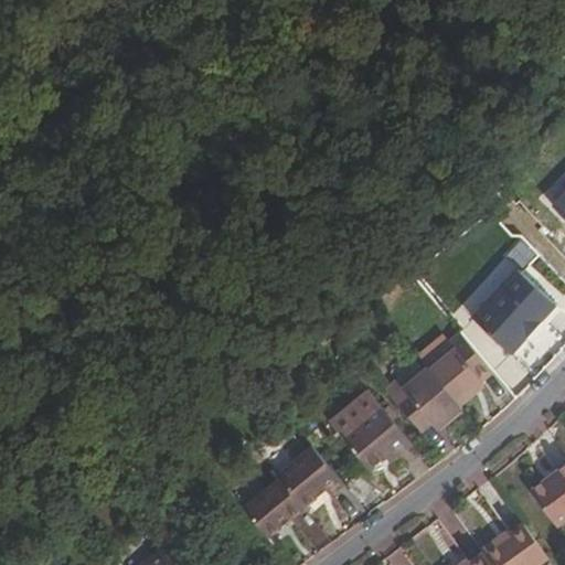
[(564,222),(564,194),(552,209),(564,222)]
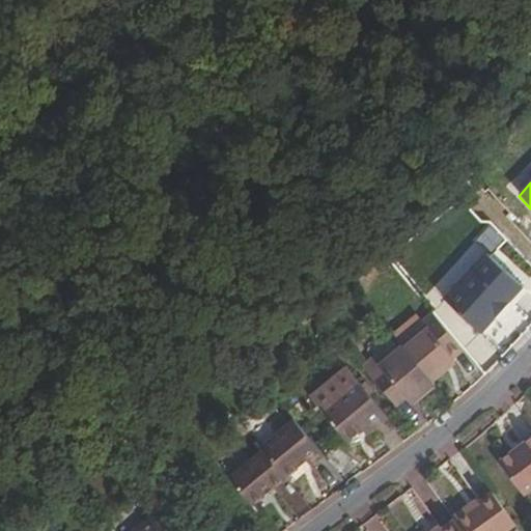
[(525,299),(494,261),(446,301),(477,338),(494,325),(490,320),(506,307),(509,311),(525,299)]
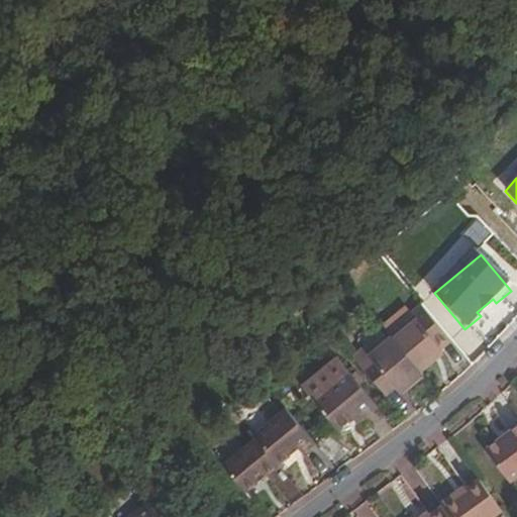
[(477,312),(481,316),(496,303),(493,299),(477,312)]
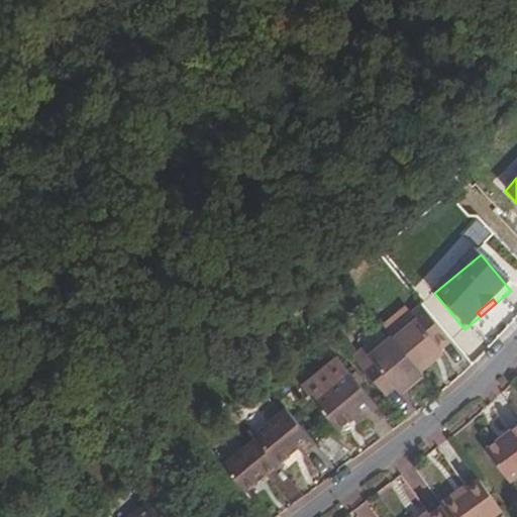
[(391,336),(419,369),(440,349),(438,347),(448,339),(417,303),(408,310),(414,317),(391,336)]
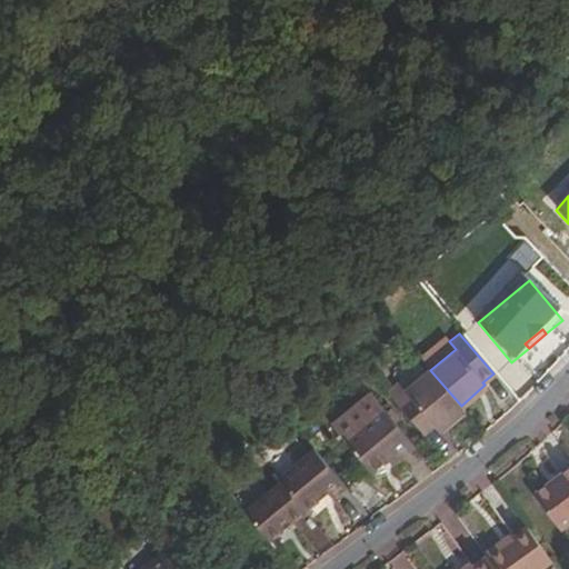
[(428,367),(430,370),(456,349),(449,341),(423,362),(428,367)]
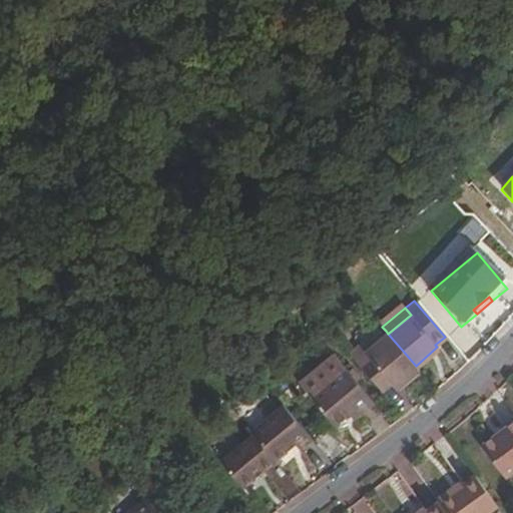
[(367,355),(358,362),(382,391),(391,384),(395,389),(419,370),(416,366),(388,334),(386,331),(363,350),(367,355)]
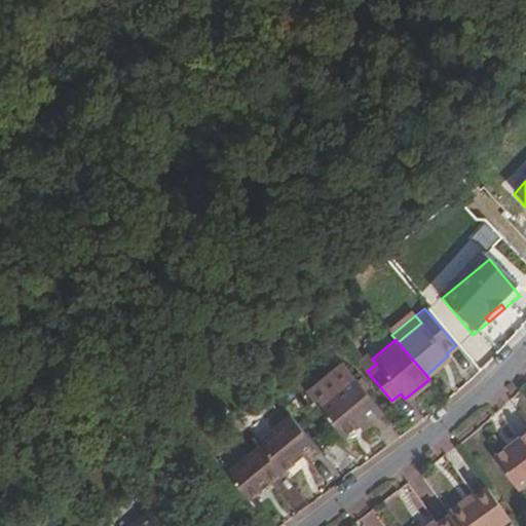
[(307,392),(345,438),(364,423),(367,427),(384,413),(342,364),(307,392)]
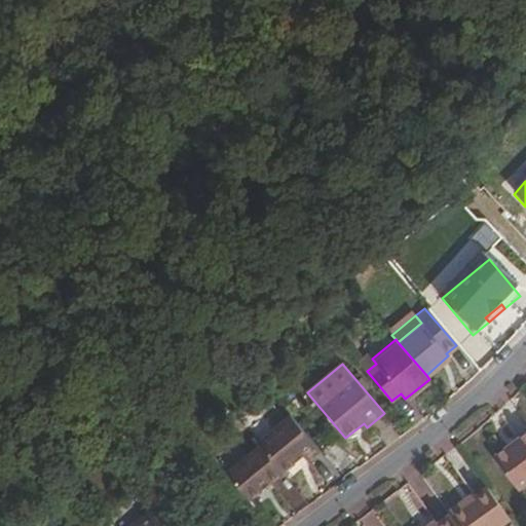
[(239,379),(233,371),(221,380),(227,388),(239,379)]
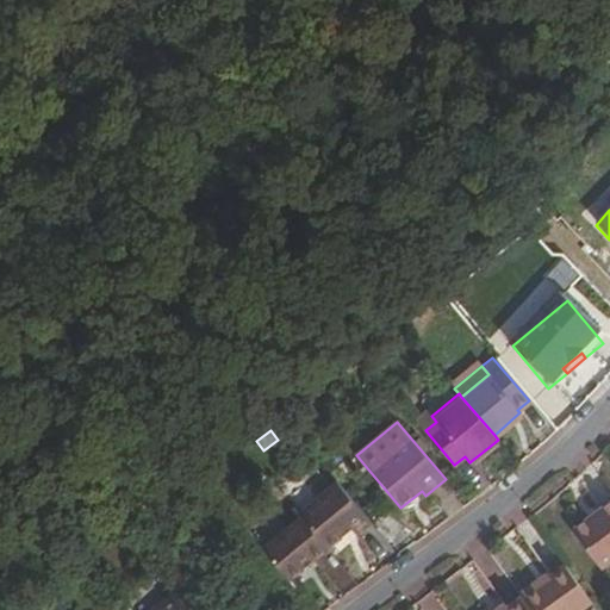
[(205,478),(215,487),(226,478),(219,467),(205,478)]
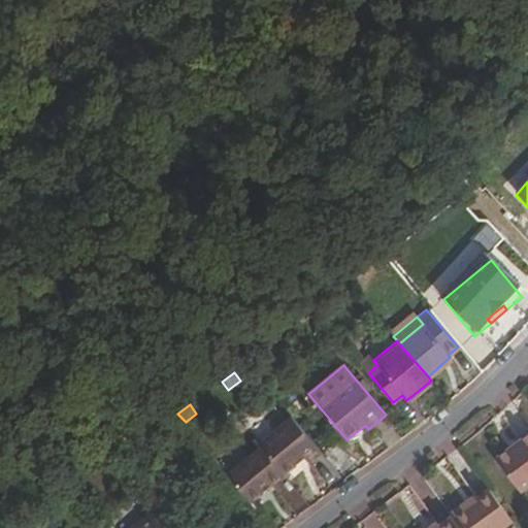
[(319,450),(292,418),(258,446),(261,450),(285,476),(319,450)]
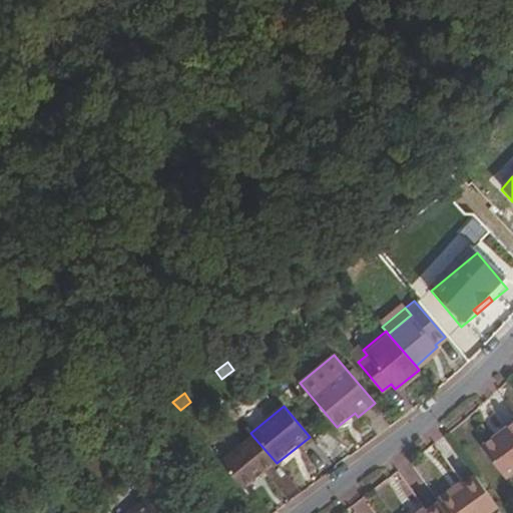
[(502,478),(512,469),(512,419),(478,445),(502,478)]
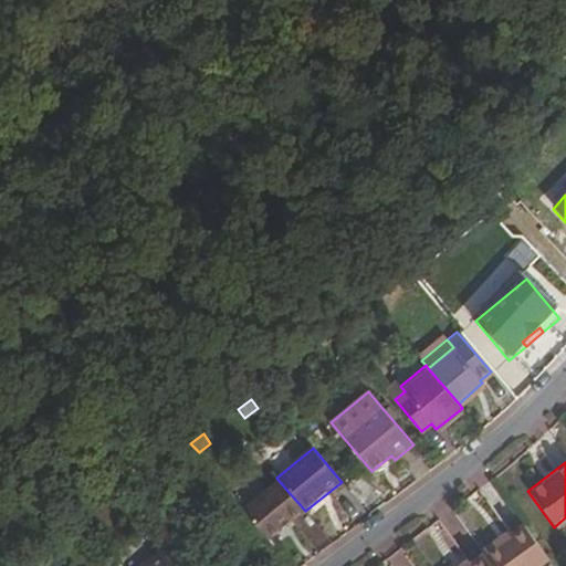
[(280,482),(247,510),(271,538),(305,511),(280,482)]
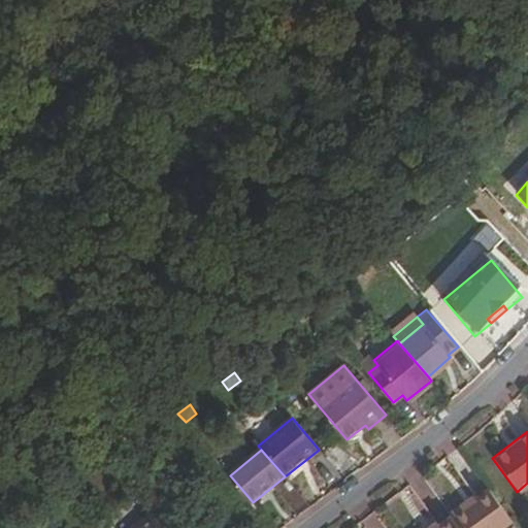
[(444,516),(448,519),(454,527),(498,527),(512,519),(489,488),(462,507),(460,504),(444,516)]
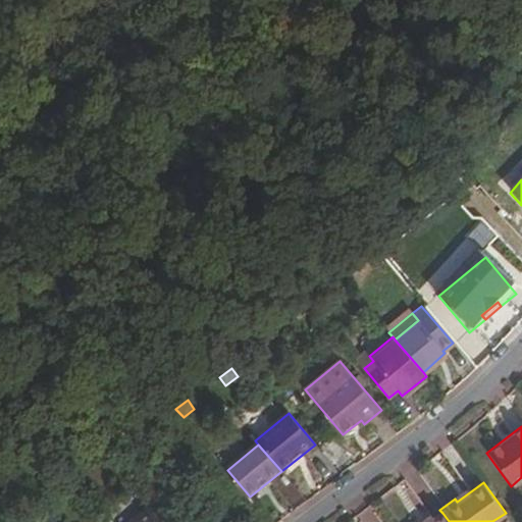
[(160,521),(150,509),(134,521),(160,521)]
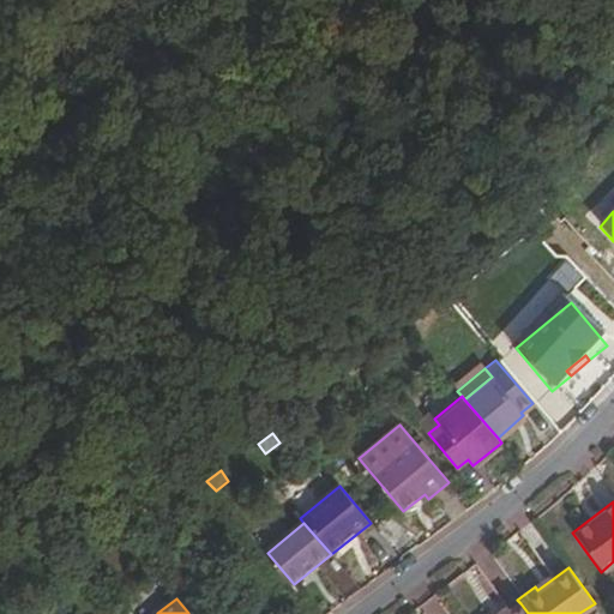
[(528,613),(521,603),(505,613),(528,613)]
